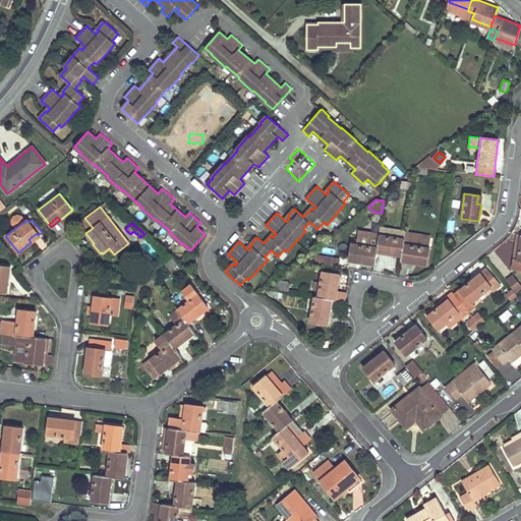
[(405,233),(405,232),(380,228),(379,233),(379,234),(404,238),(405,233)]
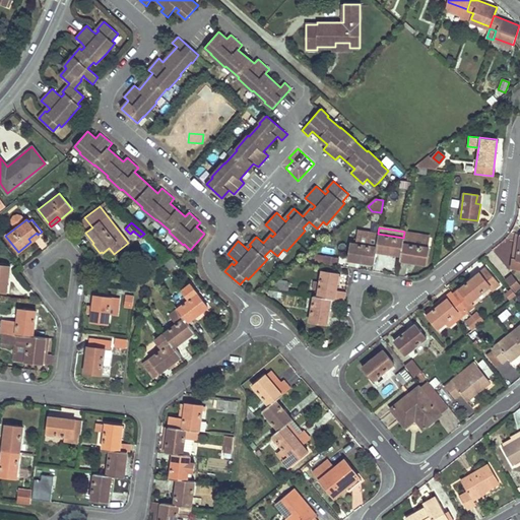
[(348,260),(365,263),(366,260),(374,261),(376,252),(378,234),(378,233),(359,230),(356,244),(351,243),(348,260)]
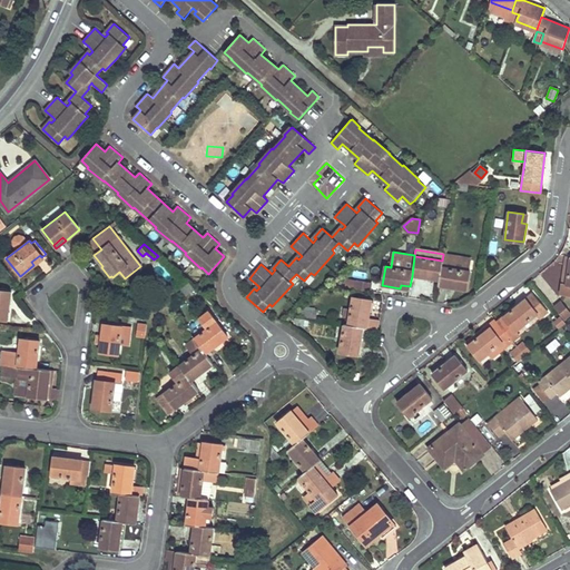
[(42,258),(41,257),(40,255),(31,262),(33,265),(42,258)]
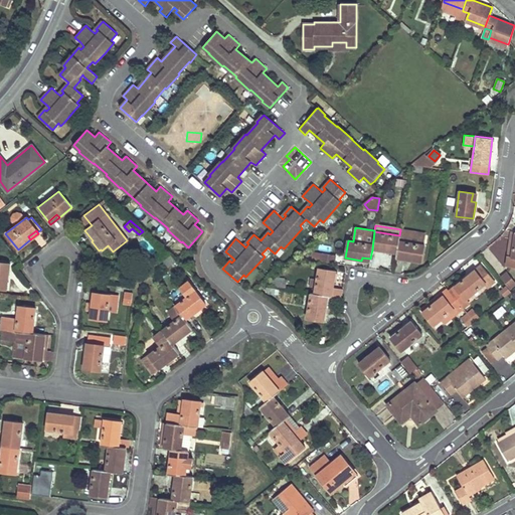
[(425,233),(400,230),(399,235),(398,240),(424,243),(425,233)]
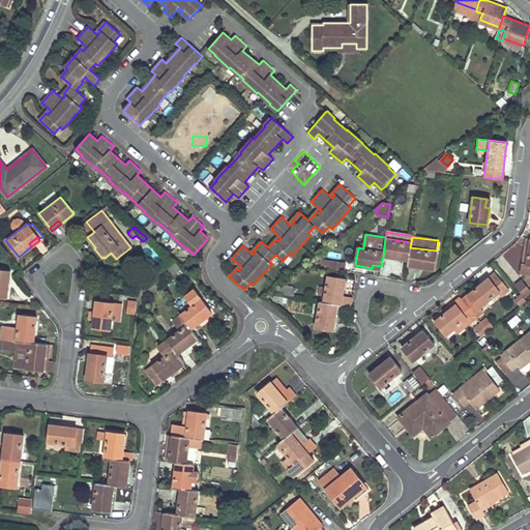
[(242,245),(249,249),(254,242),(246,238),(242,245)]
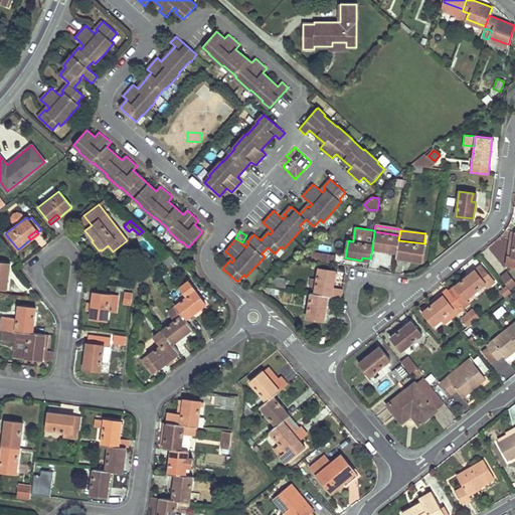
[(399,235),(374,231),(372,249),(397,252),(398,240),(399,235)]
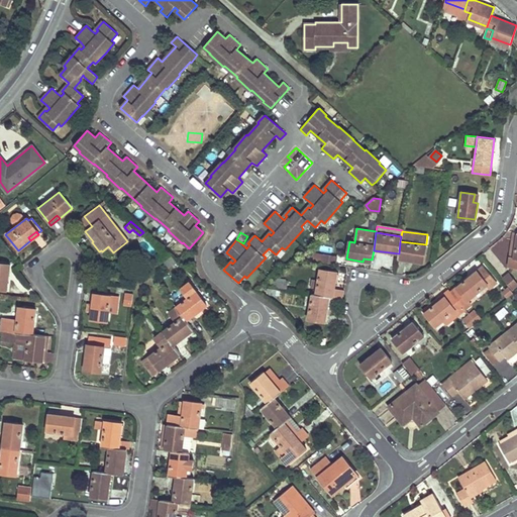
[(516,232),(516,233),(513,257),(509,256),(507,267),(516,268),(516,232)]
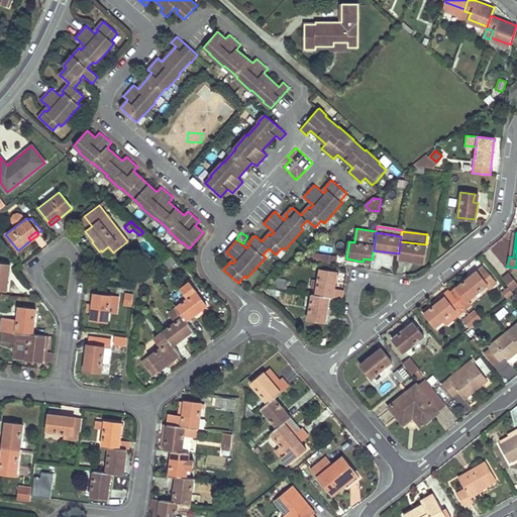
[(426,244),(400,241),(399,253),(398,260),(414,262),(414,257),(424,260),(426,244)]
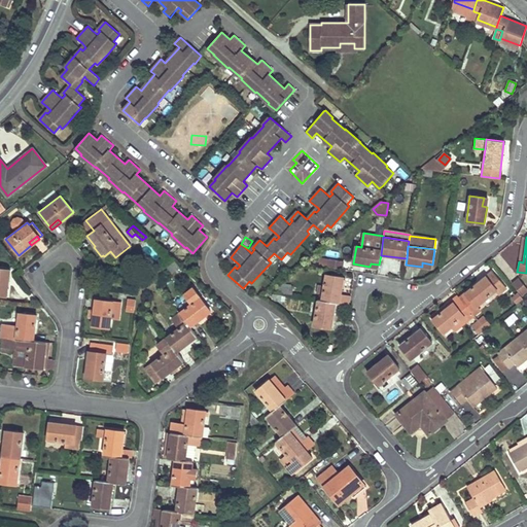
[(320,257),(319,266),(342,269),(343,261),(320,257)]
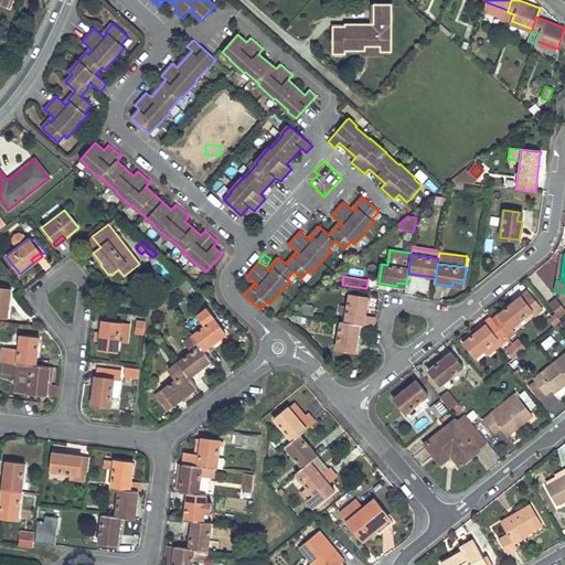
[(179,286),(184,292),(192,286),(187,280),(179,286)]
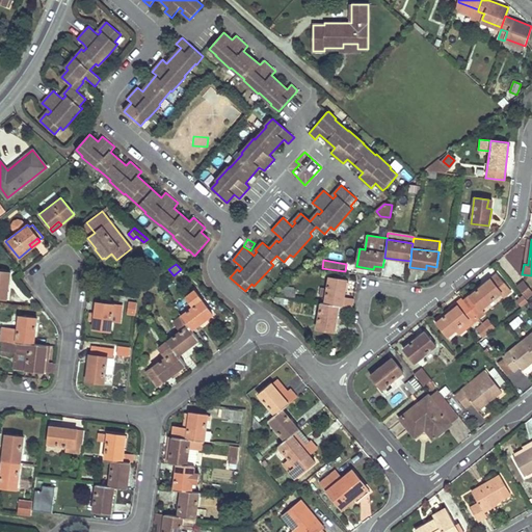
[(9,271),(0,270),(0,297),(7,298),(9,271)]
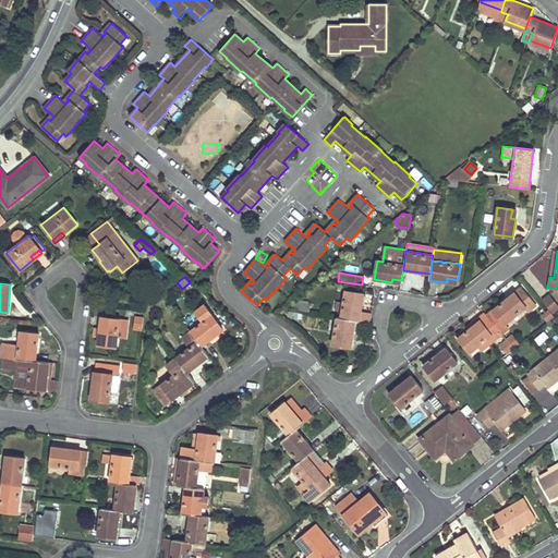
[(521,288),(486,315),(498,329),(505,324),(502,322),(512,314),(514,316),(526,306),(530,312),(536,306),(521,288)]
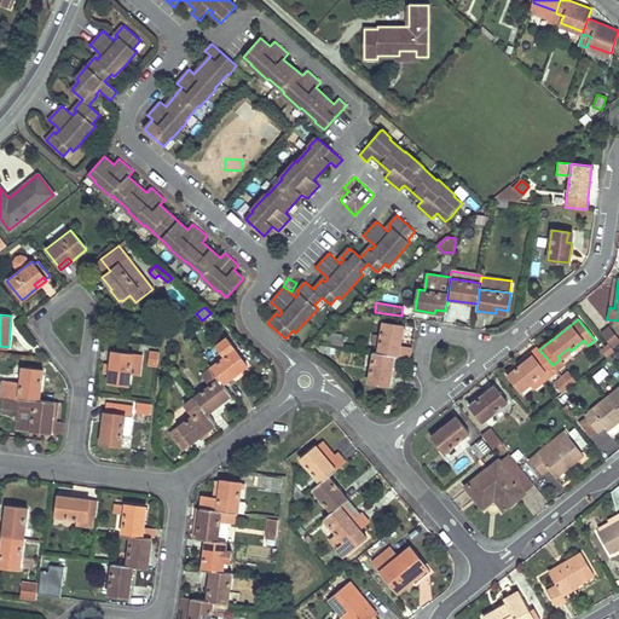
[(382,323),(377,352),(394,356),(398,356),(400,345),(403,327),(382,323)]
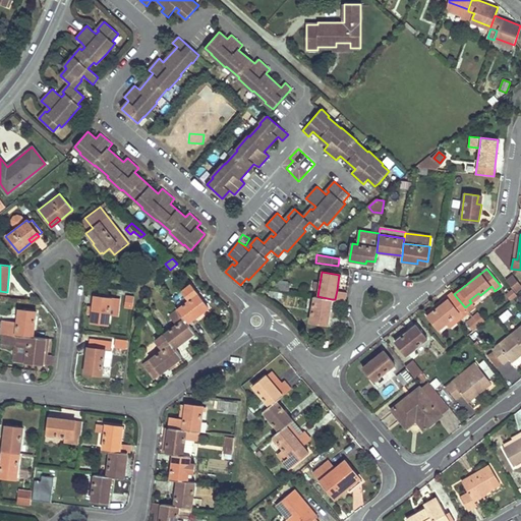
[(520,290),(520,284),(513,274),(505,280),(517,294),(520,290)]
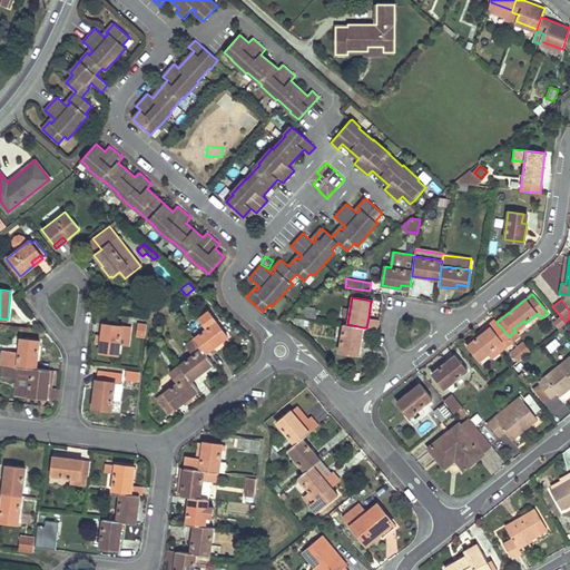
[(194,337),(202,349),(205,353),(219,343),(217,338),(225,333),(208,311),(199,317),(207,328),(194,337)]
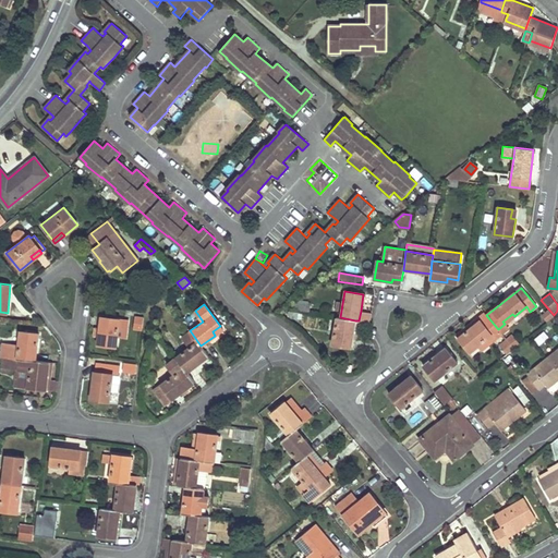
[(370,323),(372,313),(361,311),(359,320),(370,323)]
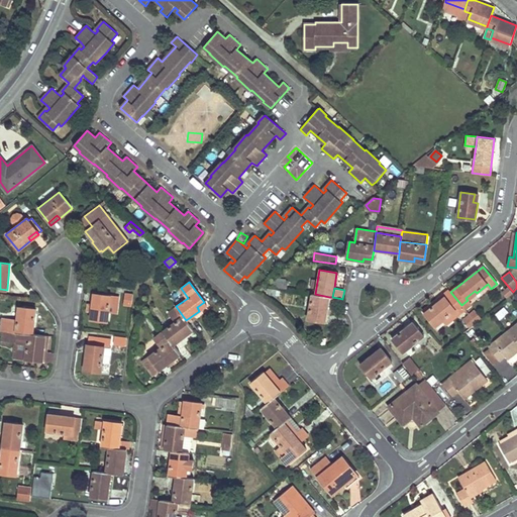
[(123,304),(132,306),(134,292),(125,291),(123,304)]
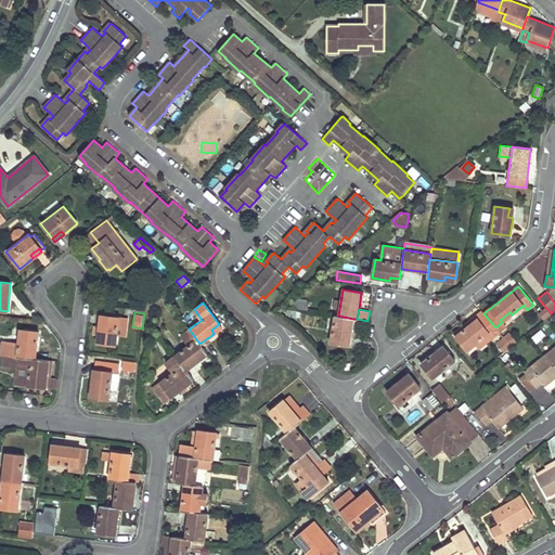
[(500,320),(502,322),(512,314),(510,312),(500,320)]
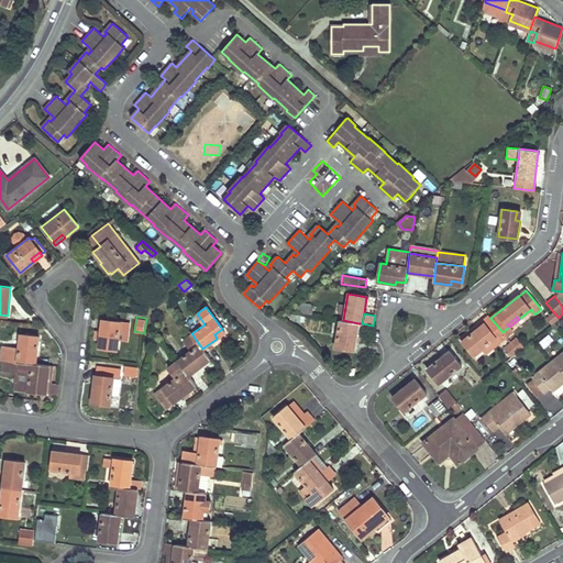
[(495,338),(499,343),(506,337),(503,332),(490,318),(483,323),(495,338)]
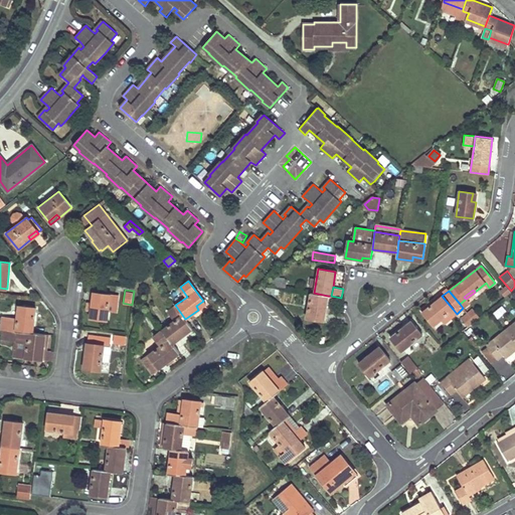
[(94,292),(93,303),(92,310),(91,318),(107,320),(109,310),(117,311),(119,295),(94,292)]
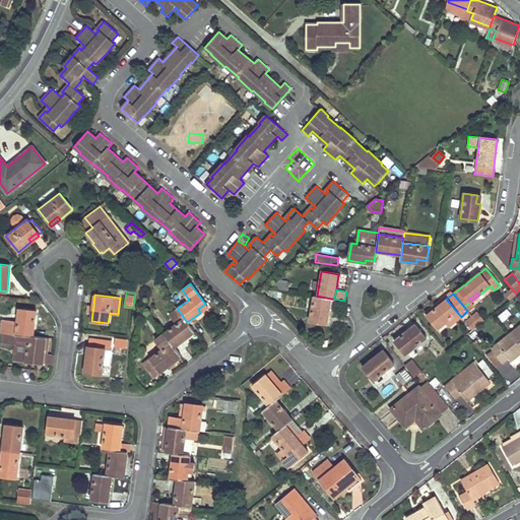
[(331,299),(317,296),(313,296),(309,321),(327,323),(331,299)]
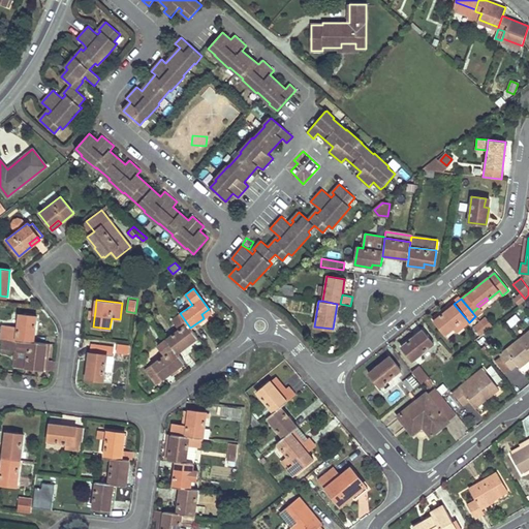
[(434,320),(442,332),(450,325),(453,328),(465,317),(454,304),(434,320)]
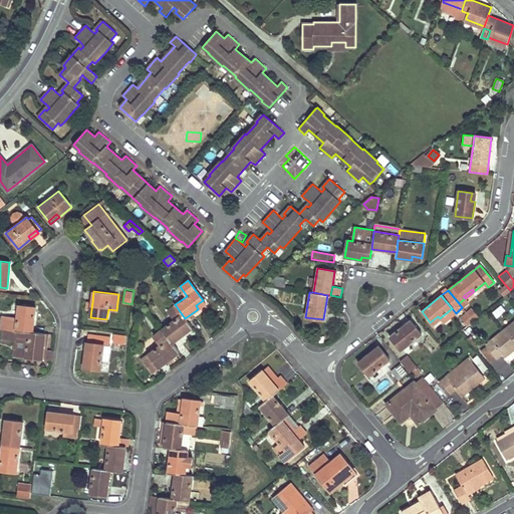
[(462,307),(469,302),(465,298),(459,303),(462,307)]
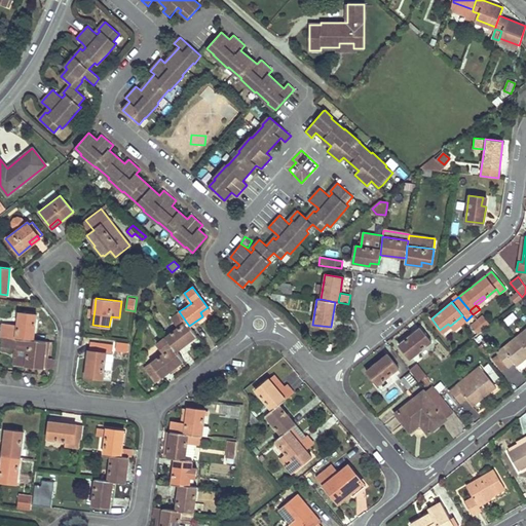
[(210,310),(208,307),(200,312),(202,316),(210,310)]
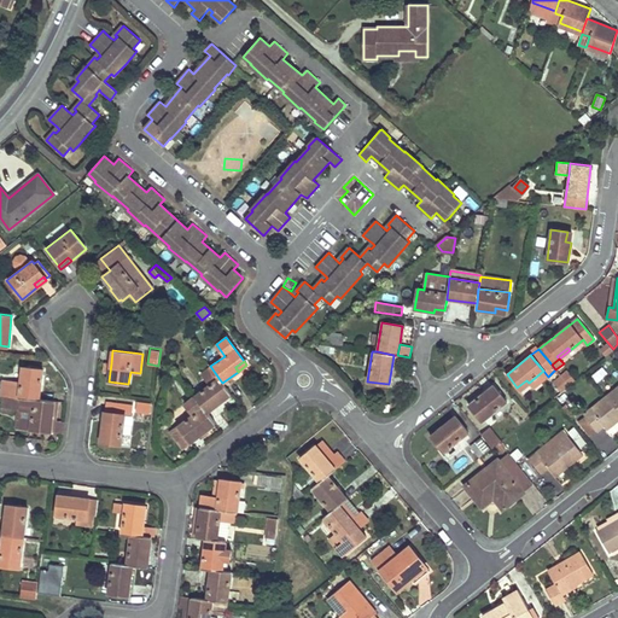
[(617,368),(612,361),(605,367),(616,379),(617,377),(617,368)]
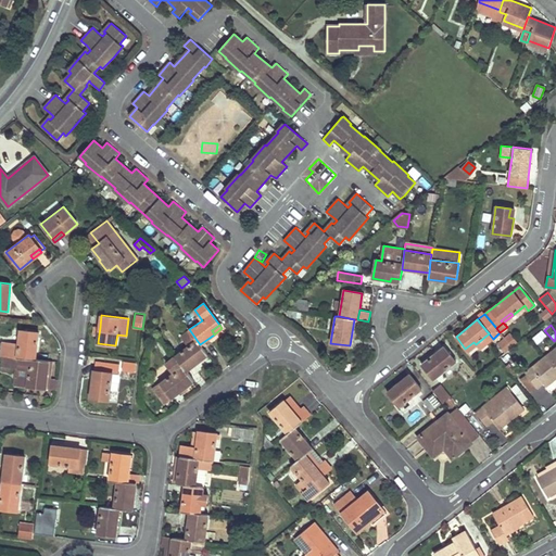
[(0,354),(9,356),(35,359),(38,332),(20,329),(17,344),(2,342),(0,354)]
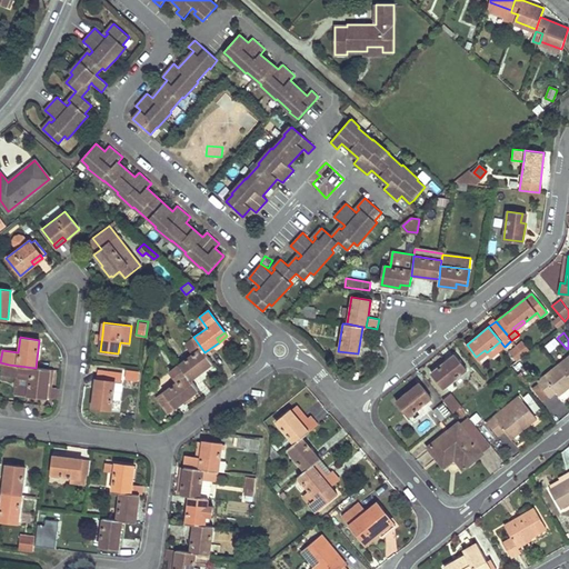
[(522,340),(508,350),(515,361),(530,351),(522,340)]
